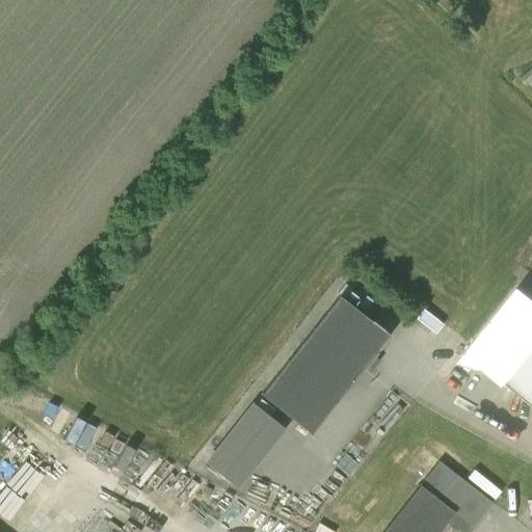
[(531,68),(520,79),(527,87),(531,82),(531,68)]
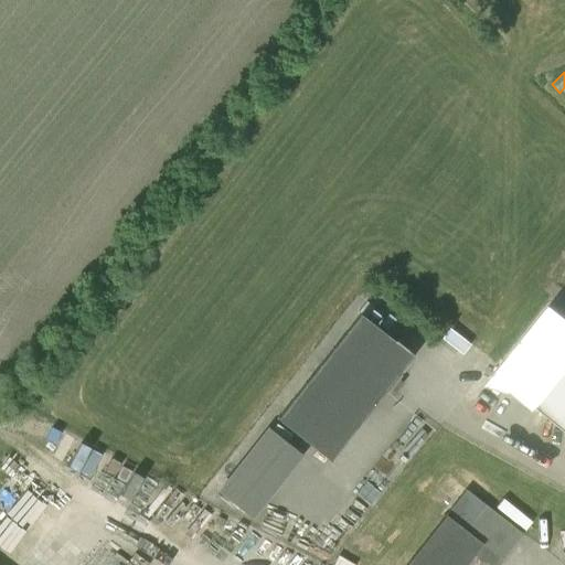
[(394,341),(359,315),(276,420),(305,443),(330,462),(384,393),(385,394),(400,374),(398,374),(413,356),(406,351),(407,350),(394,341)]
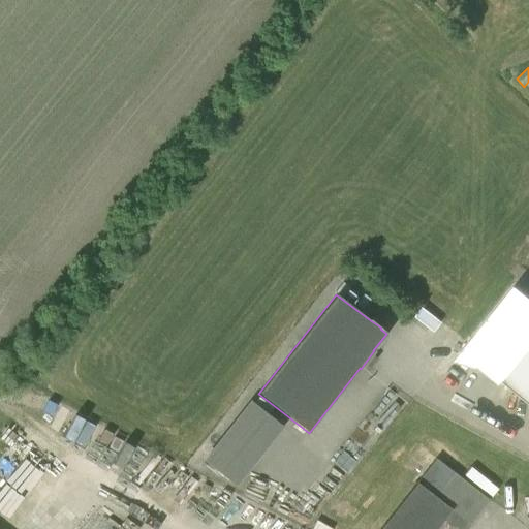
[(429,328),(435,318),(416,304),(410,312),(429,328)]
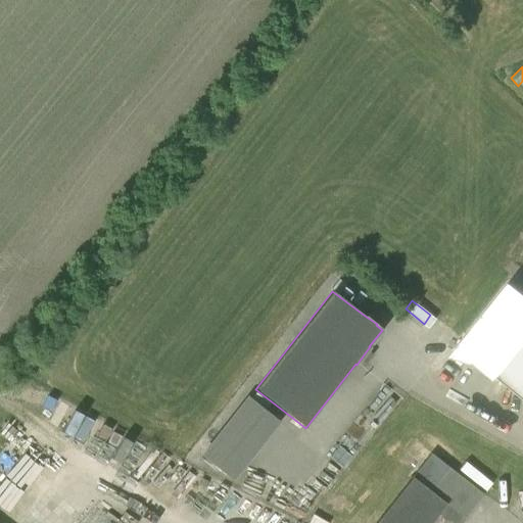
[(522,344),(495,379),(522,400),(522,344)]
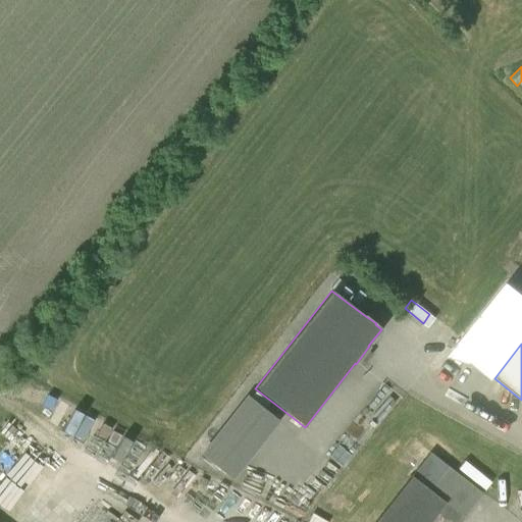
[(228,478),(276,420),(242,393),(194,451),(228,478)]
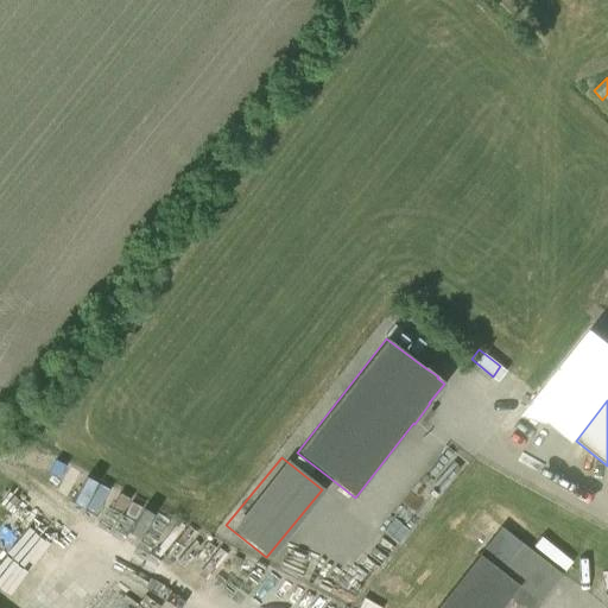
[(500,529),(483,515),(477,524),(493,537),(437,607),(499,607),(510,595),(525,607),(533,607),(561,575),(500,527),(500,529)]
